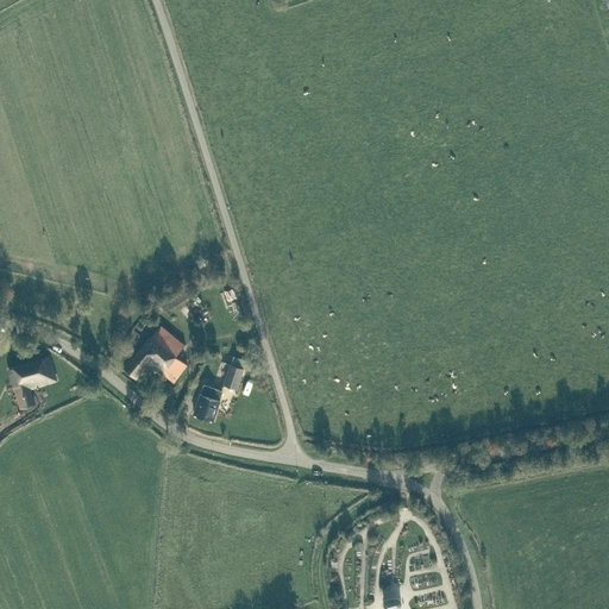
[(171,305),(169,295),(156,299),(158,307),(171,305)]
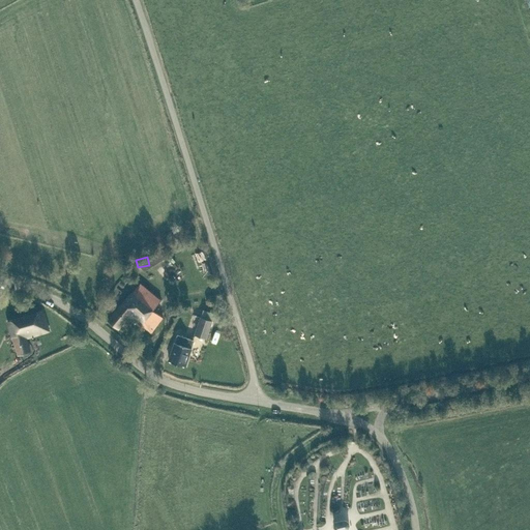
[(173,281),(179,274),(171,268),(166,274),(173,281)]
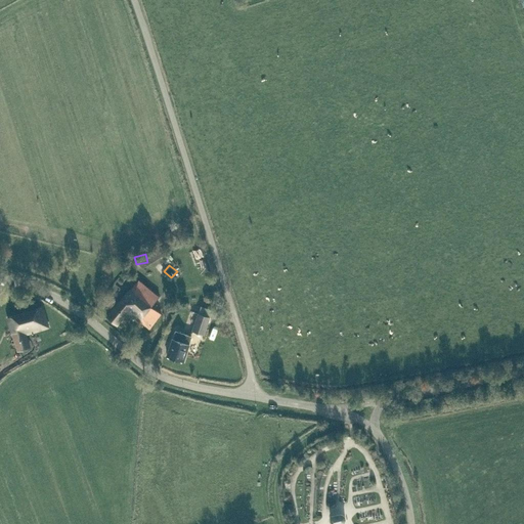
[(149,329),(161,313),(151,306),(160,297),(138,279),(106,316),(117,324),(128,311),(149,329)]
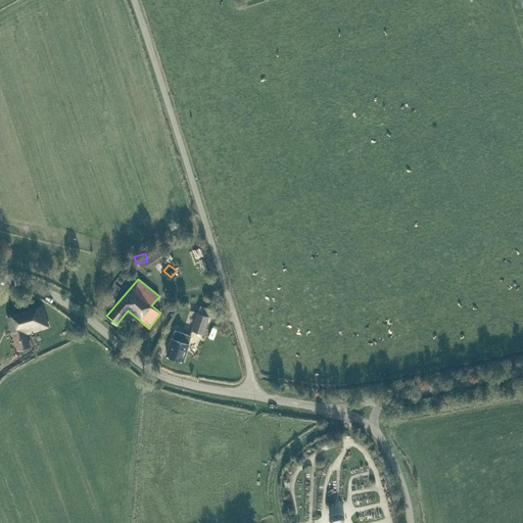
[(26,333),(48,326),(42,306),(7,317),(17,350),(30,346),(26,333)]
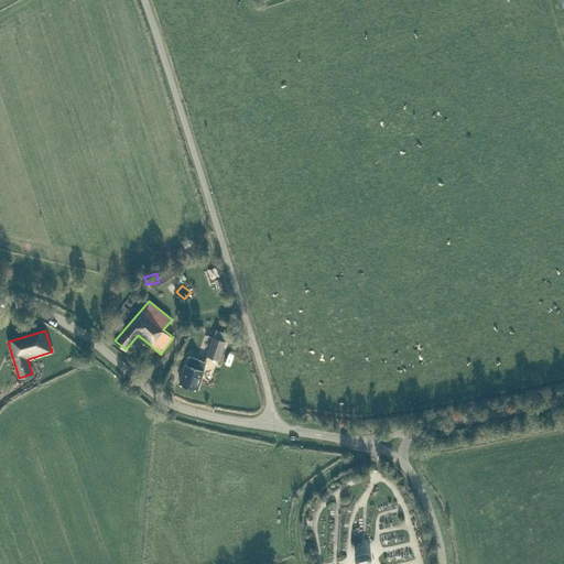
[(219,360),(226,340),(213,336),(206,356),(219,360)]
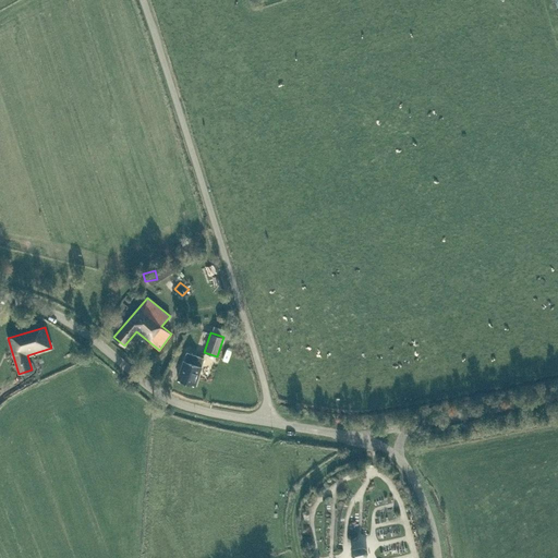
[(195,384),(202,366),(204,358),(187,352),(184,361),(178,378),(195,384)]
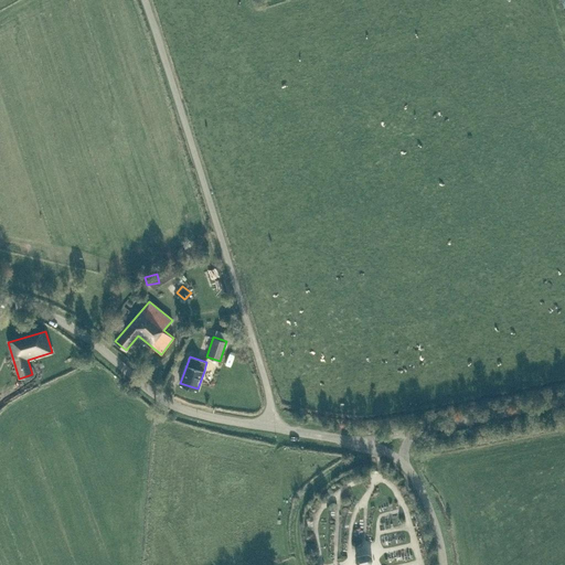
[(356,556),(355,556),(356,564),(364,564),(369,564),(370,564),(370,563),(371,563),(371,562),(372,562),(372,561),(372,560),(372,558),(372,557),(371,556),(371,555),(370,555),(369,555),(368,554),(366,554),(356,556)]
